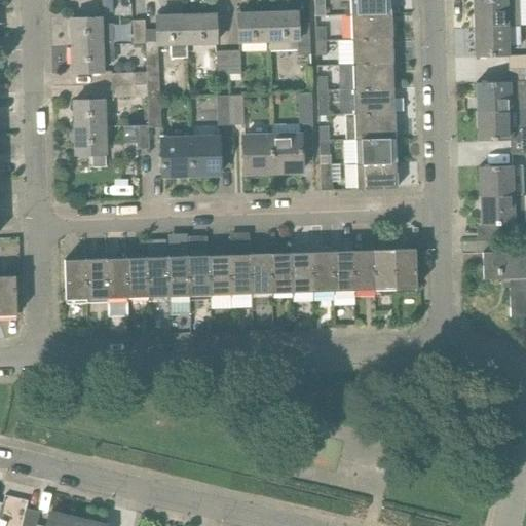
[(349,0),(350,15),(391,14),(390,0),(349,0)]
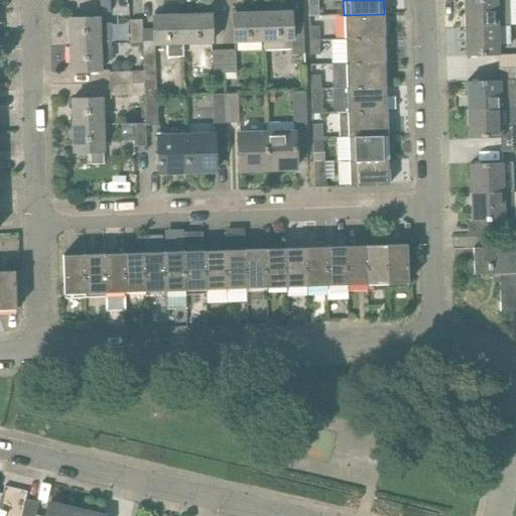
[(465,28),(499,27),(497,0),(465,0),(464,0),(465,28)]
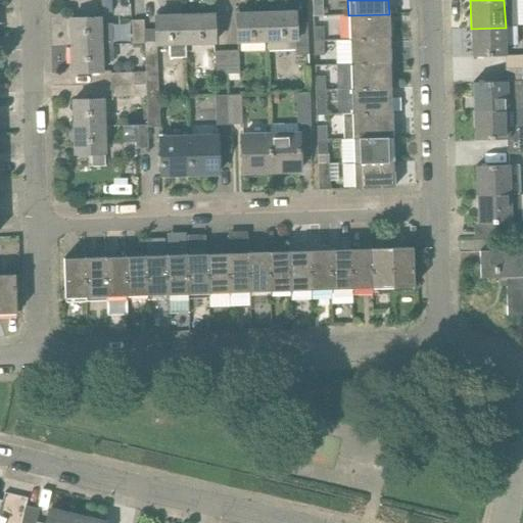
[(296,55),(308,55),(307,25),(295,25),(295,12),(266,13),(267,43),(267,51),(295,50),(296,55)]
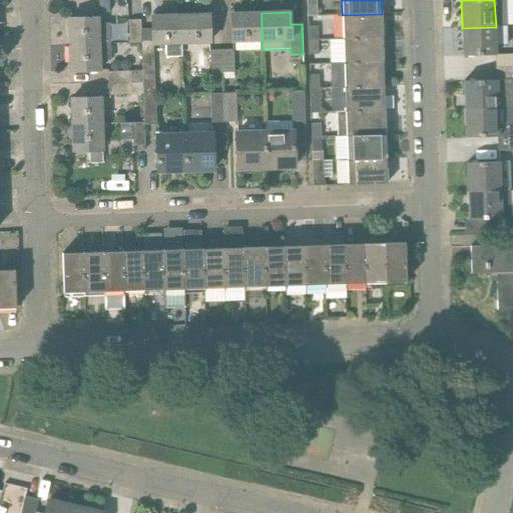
[(233,43),(262,42),(261,13),(232,14),(233,43)]
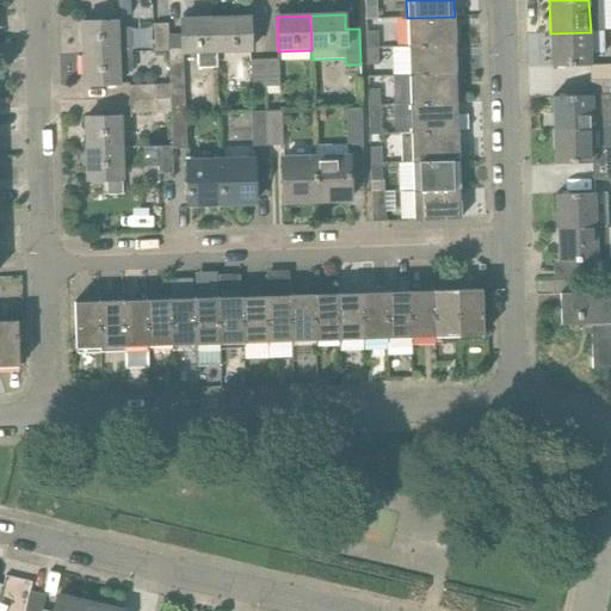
[(408,48),(455,47),(455,17),(407,18),(408,48)]
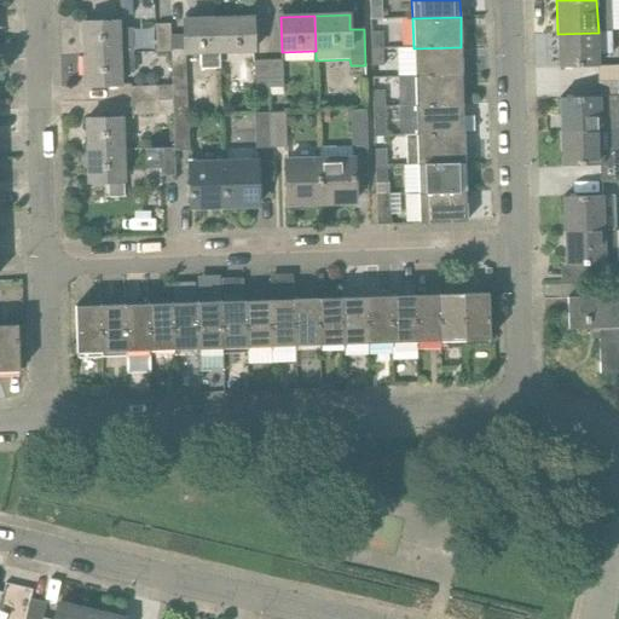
[(219,55),(254,53),(253,18),(218,19),(219,55)]
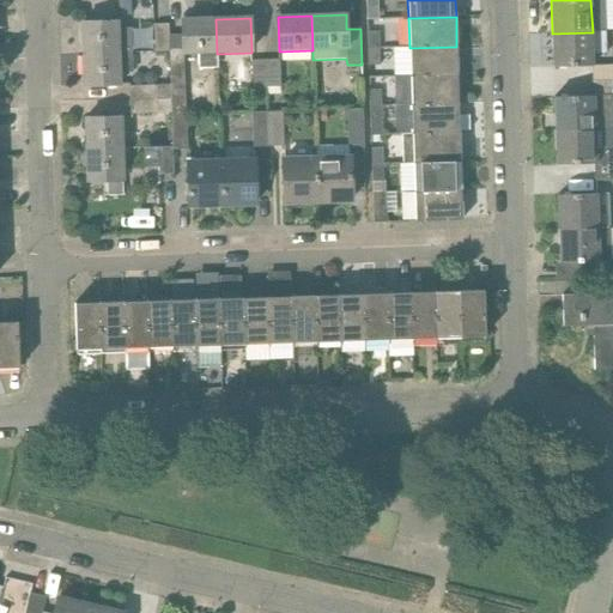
[(217,68),(217,54),(216,19),(182,19),(183,55),(199,55),(199,70),(217,68)]
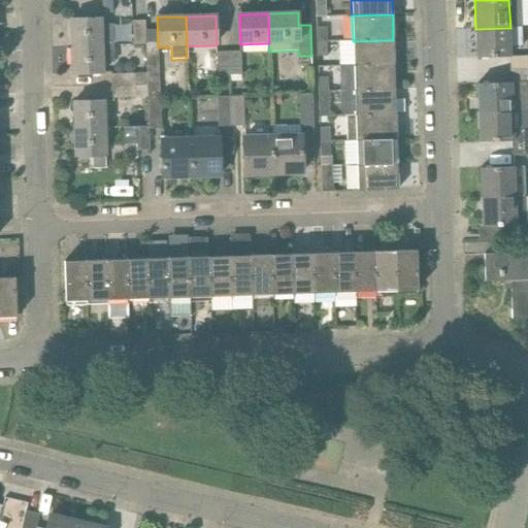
[(71,47),(102,45),(101,19),(70,20),(71,47)]
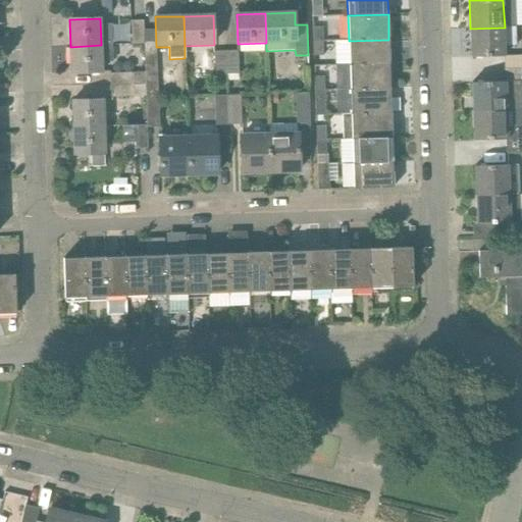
[(132,45),(144,44),(144,21),(132,21),(132,45)]
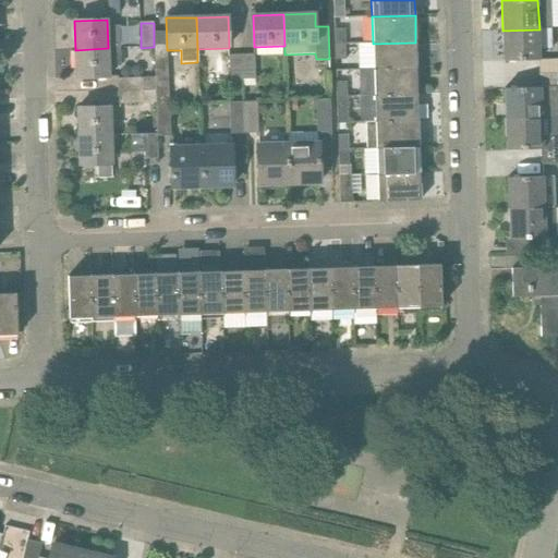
[(335,45),(346,45),(344,29),(335,31),(335,45)]
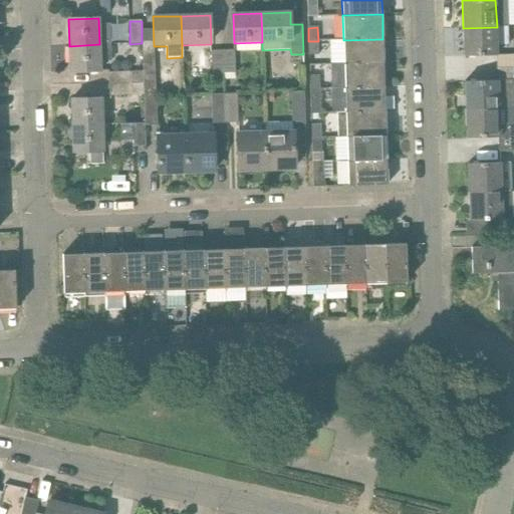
[(465,56),(498,55),(497,27),(463,28),(465,56)]
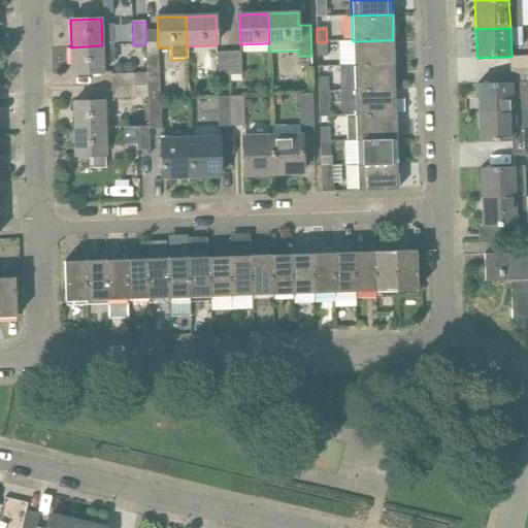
[(354,66),(394,65),(393,40),(353,41),(354,66)]
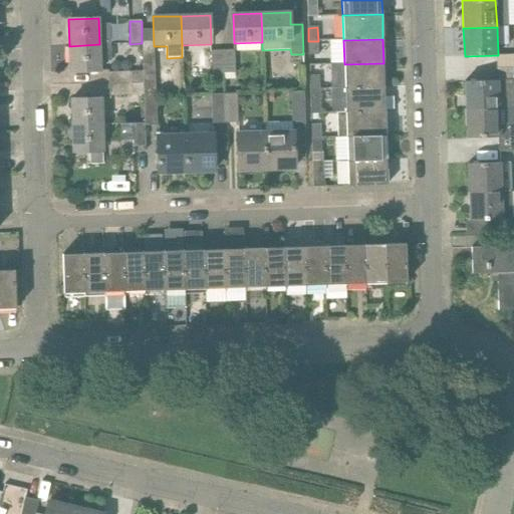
[(309,55),(318,55),(318,41),(308,41),(309,55)]
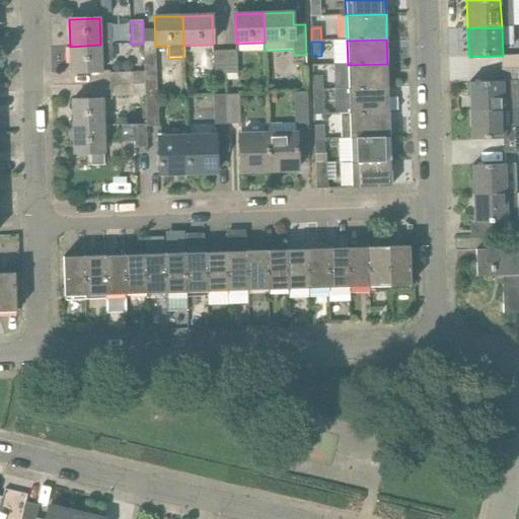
[(71,73),(102,72),(102,62),(113,62),(112,45),(100,45),(70,47),(71,73)]
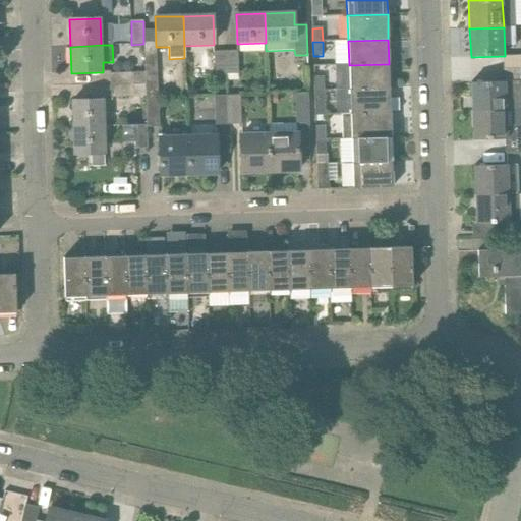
[(226,74),(238,74),(237,51),(226,52),(226,74)]
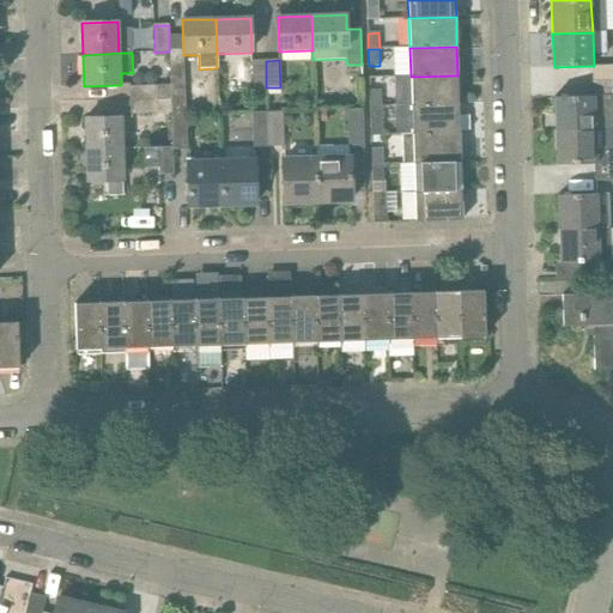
[(253,89),(266,87),(266,61),(252,61),(253,89)]
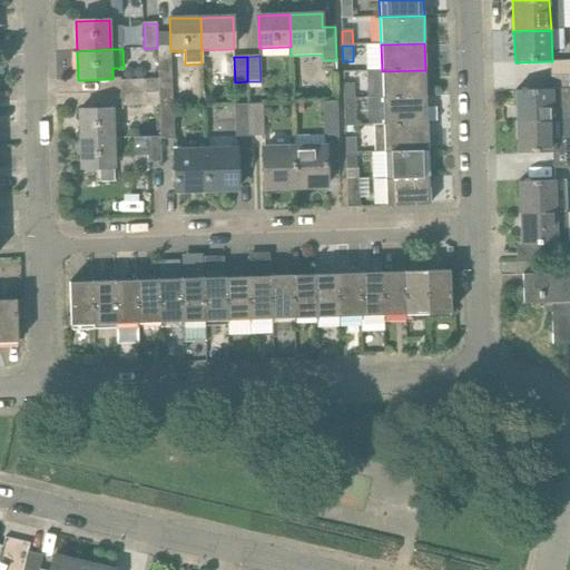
[(159,109),(173,108),(170,60),(158,61),(159,109)]
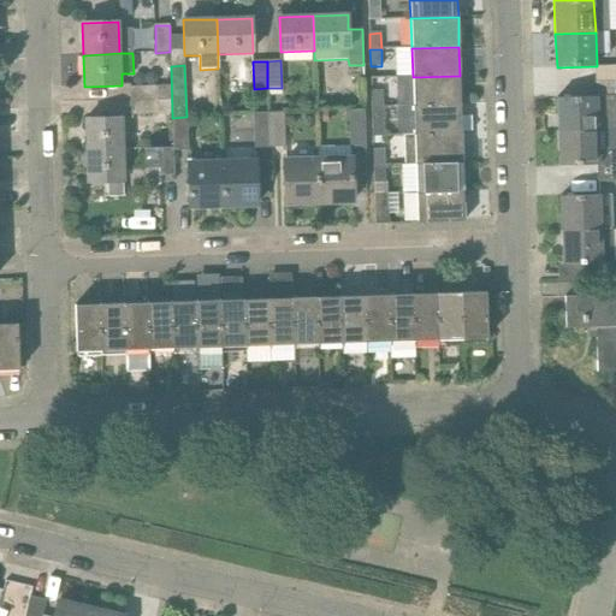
[(413,106),(461,105),(460,76),(413,77),(413,106)]
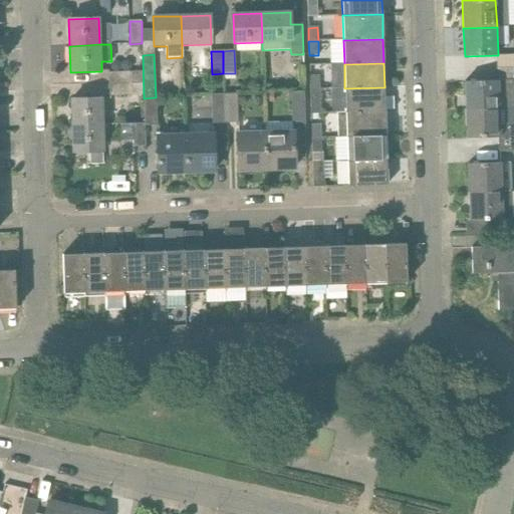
[(108,84),(132,84),(132,72),(108,73),(108,84)]
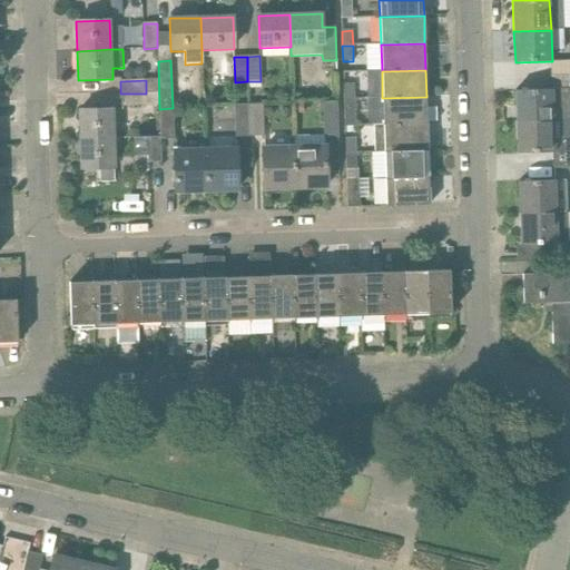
[(344,100),(354,99),(354,85),(343,85),(344,100)]
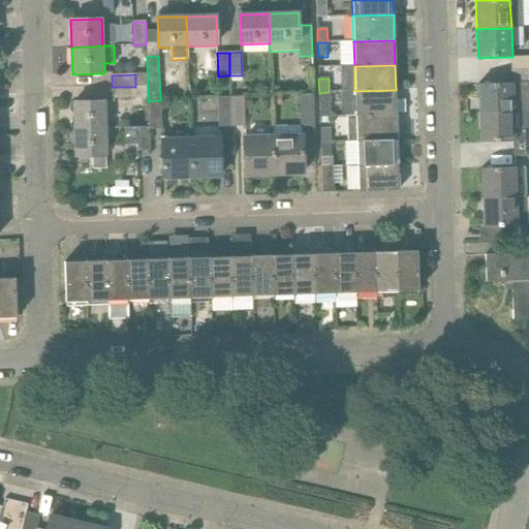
[(479,114),(514,112),(512,83),(478,85),(479,114)]
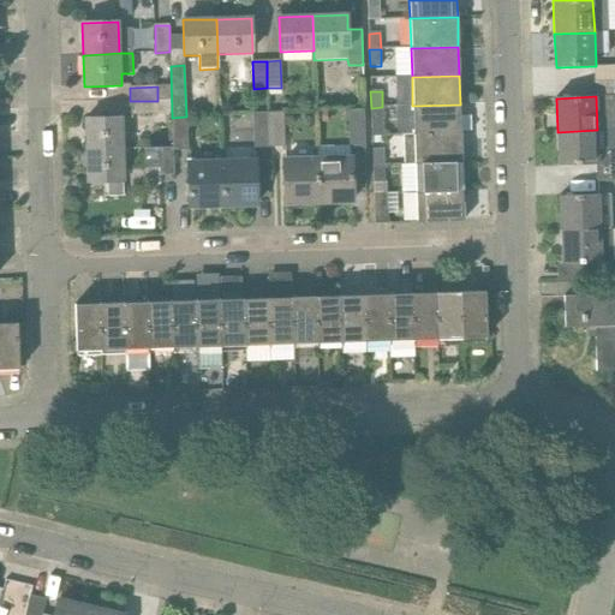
[(131,115),(157,114),(157,101),(130,101),(131,115)]
